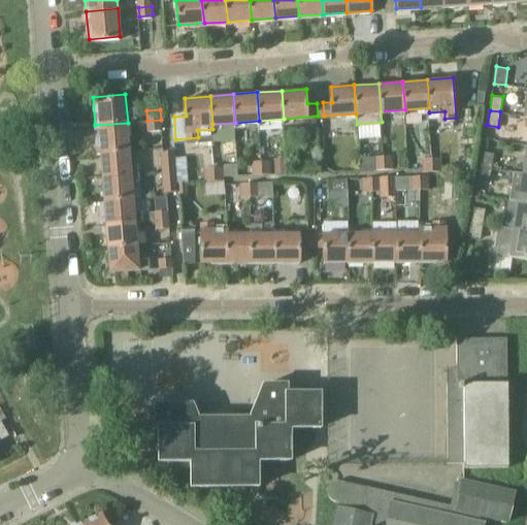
[(162,128),(161,120),(147,121),(149,129),(162,128)]
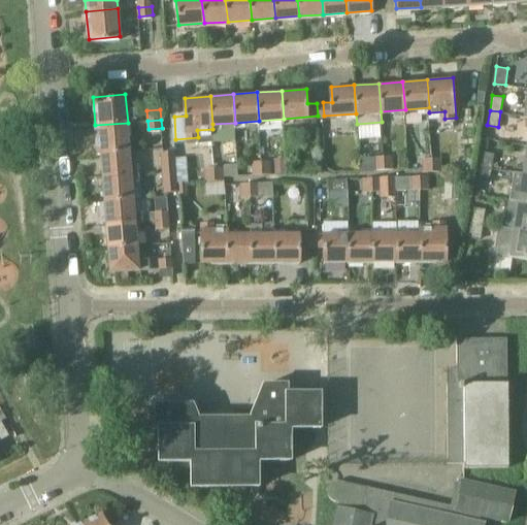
[(95,125),(97,149),(130,146),(128,123),(95,125)]
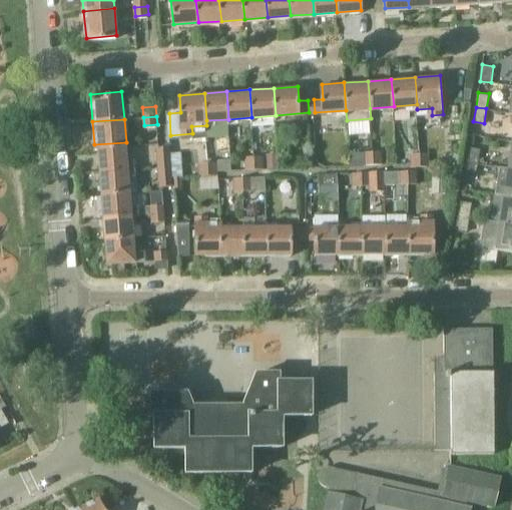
[(98,147),(99,168),(135,165),(135,158),(127,159),(126,142),(94,144),(95,148),(98,147)]
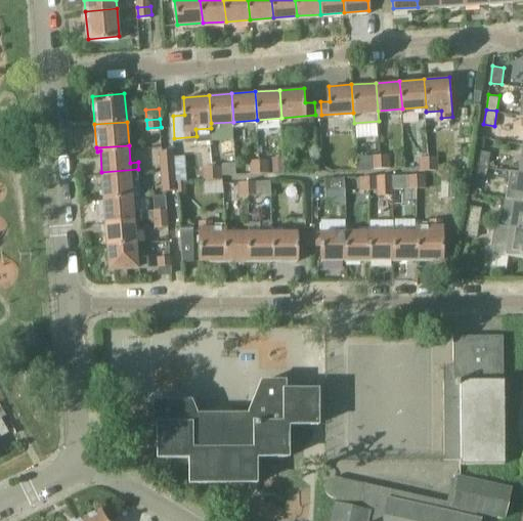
[(160,149),(162,170),(175,169),(173,148),(160,149)]
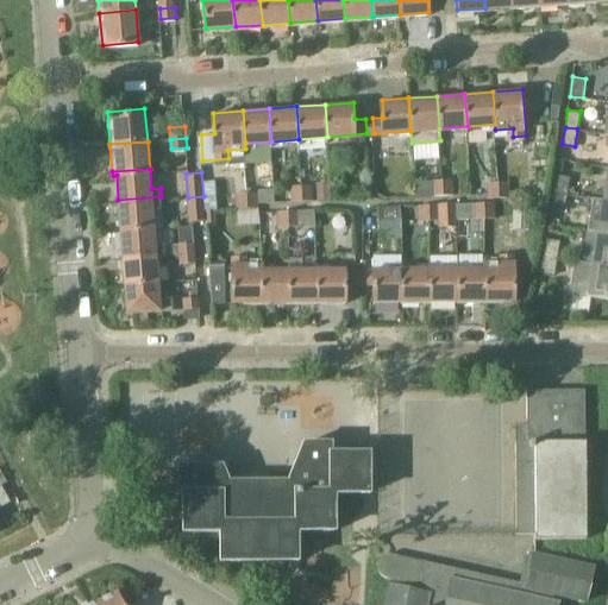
[(558,172),(555,190),(568,193),(571,175),(558,172)]
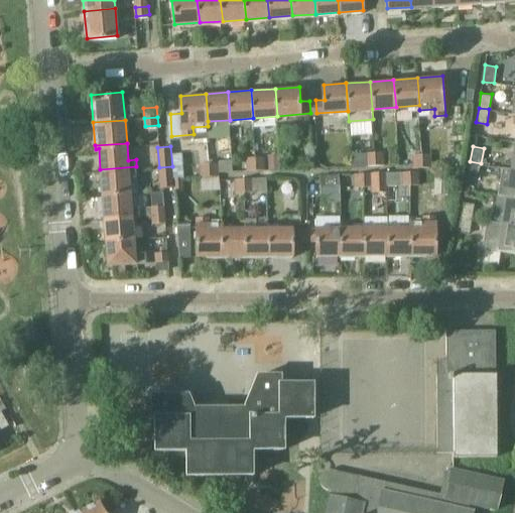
[(375,152),(375,164),(385,164),(384,151),(375,152)]
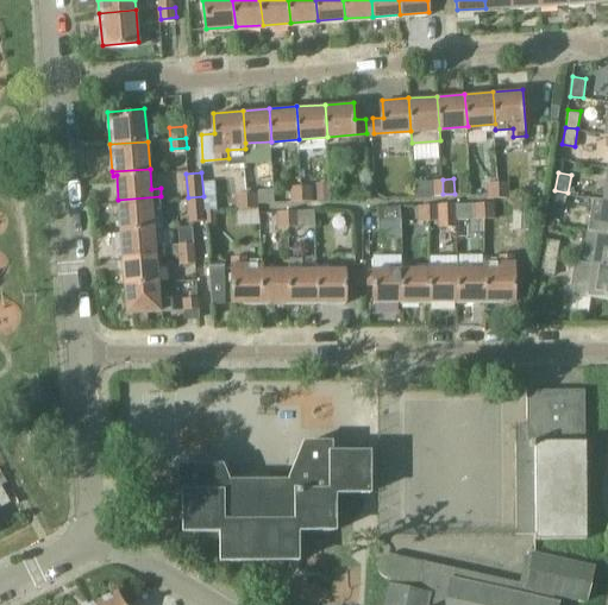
[(432,195),(443,194),(443,180),(431,180),(432,195)]
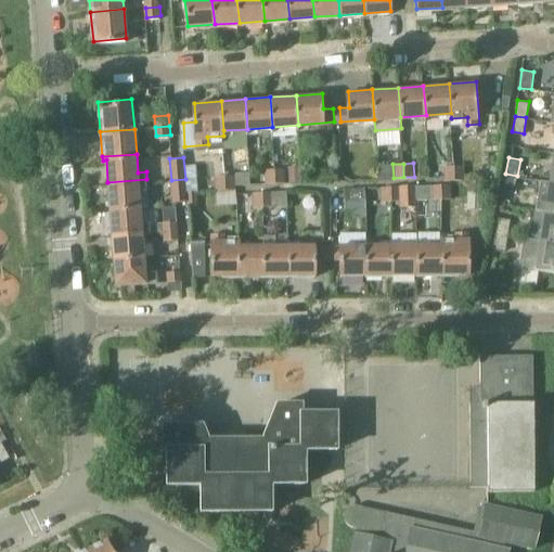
[(445,180),(454,180),(454,166),(445,166),(445,180)]
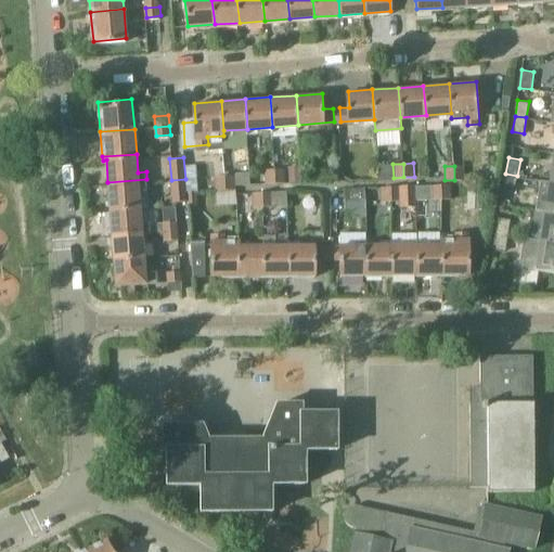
[(454,166),(454,180),(464,180),(464,166),(454,166)]
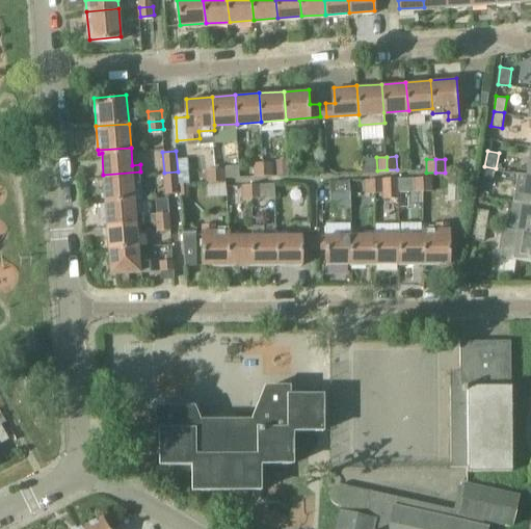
[(255,176),(264,175),(263,161),(254,161),(255,176)]
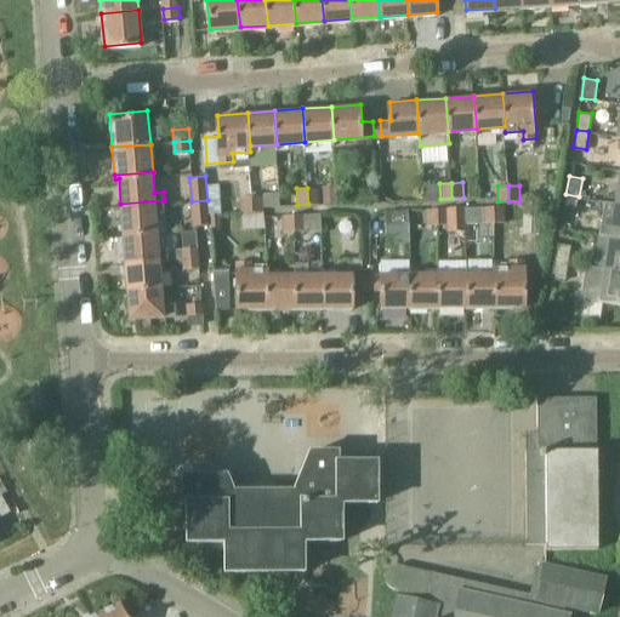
[(307,188),(308,204),(319,204),(319,188),(307,188)]
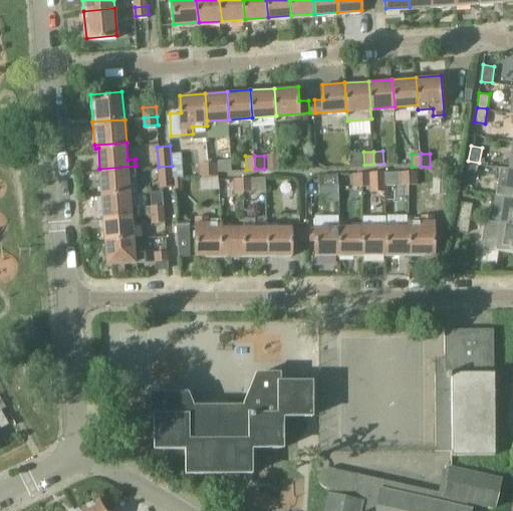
[(468,161),(466,176),(477,178),(479,163),(468,161)]
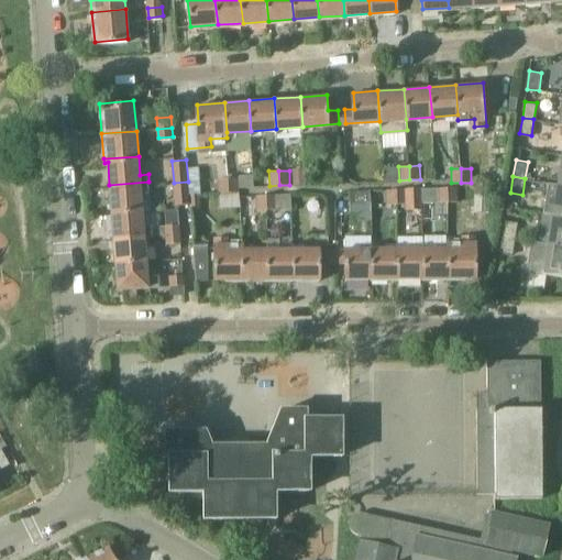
[(219,193),(229,191),(229,177),(219,177),(219,193)]
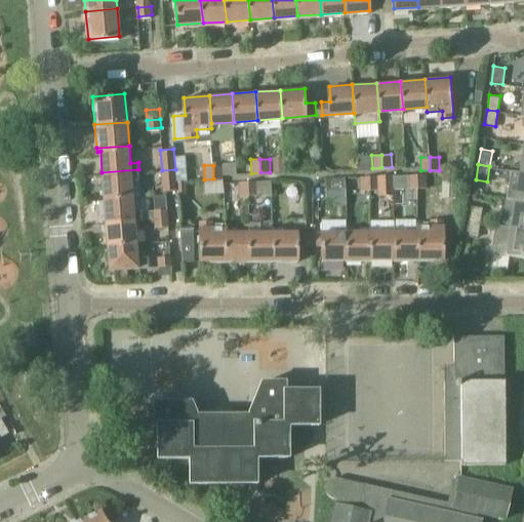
[(213,165),(213,178),(223,178),(222,165),(213,165)]
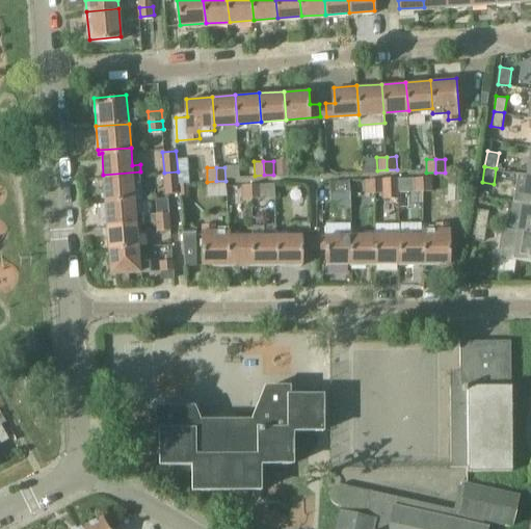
[(105,199),(134,196),(133,184),(141,184),(140,172),(103,175),(105,199)]
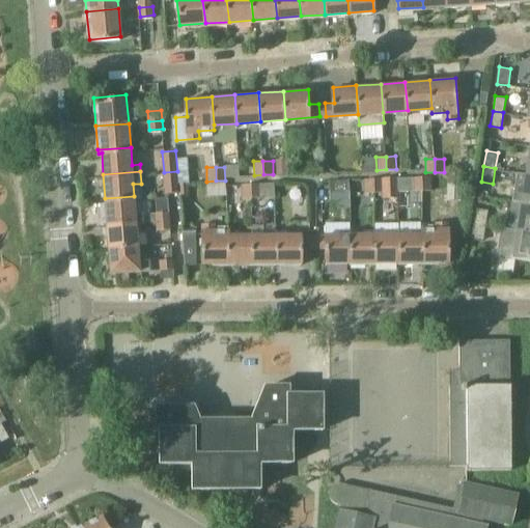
[(164,172),(165,193),(178,192),(178,184),(177,171),(164,172)]
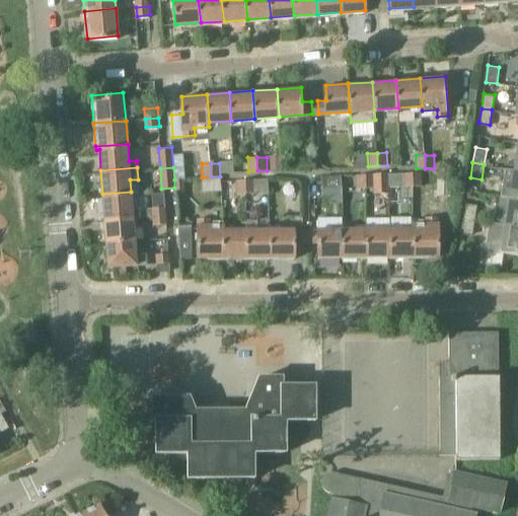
[(439,167),(439,193),(452,193),(451,167),(439,167)]
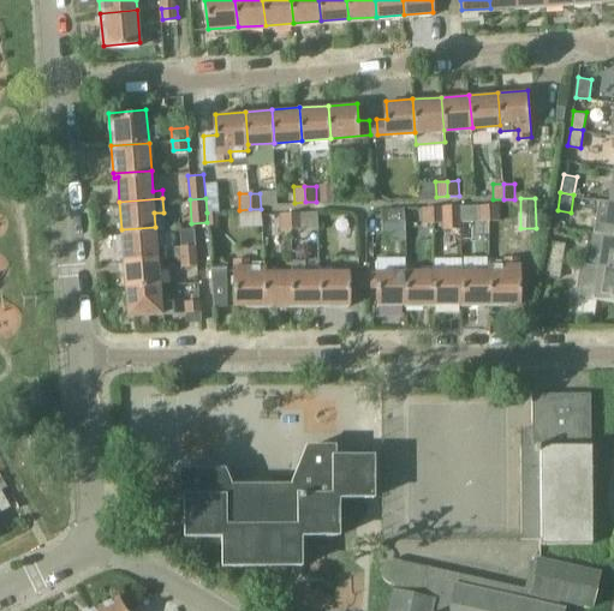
[(480,220),(490,220),(489,203),(460,204),(462,221),(480,220)]
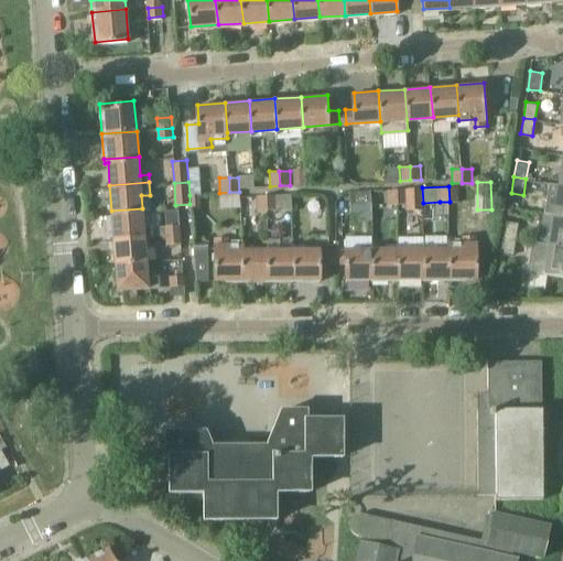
[(448,186),(450,202),(458,201),(458,186),(448,186)]
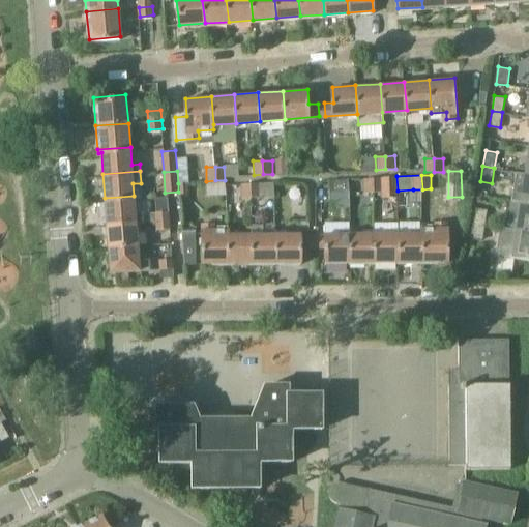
[(384,197),(398,196),(398,191),(397,176),(383,177),(384,191),(384,197)]
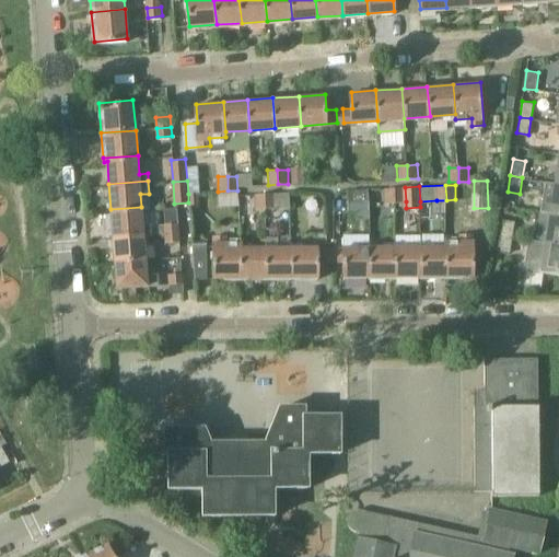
[(385,201),(395,201),(395,187),(385,188),(385,201)]
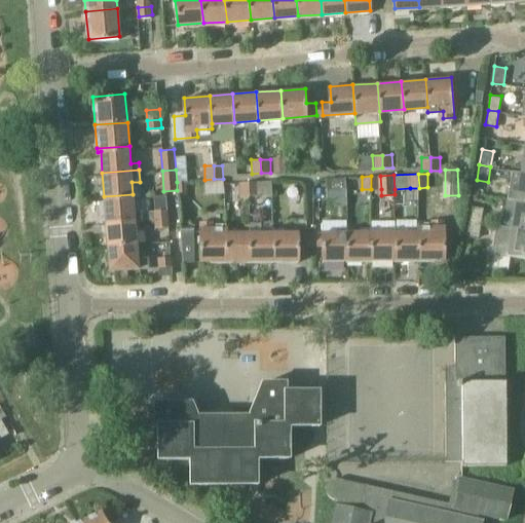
[(380,176),(371,176),(371,189),(381,189),(380,176)]
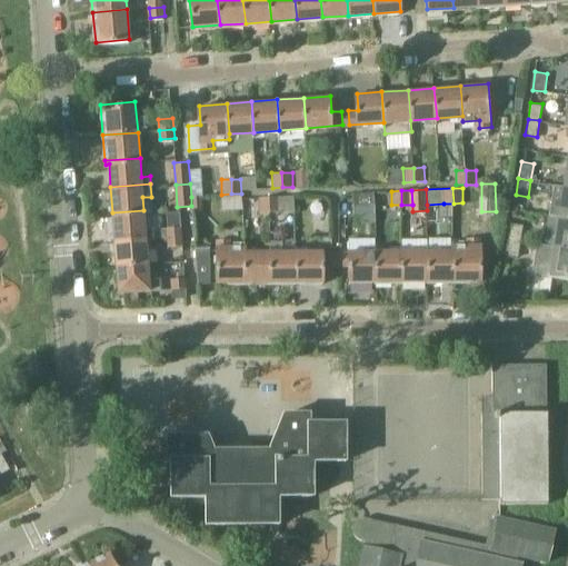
[(375,207),(374,191),(354,191),(355,204),(360,207),(375,207)]
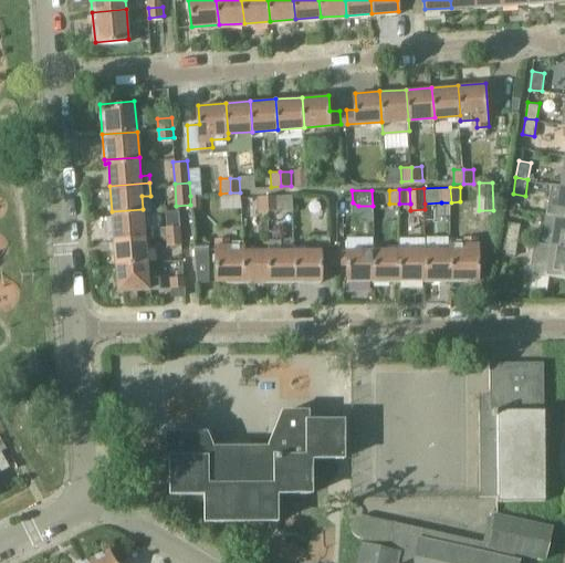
[(201,195),(190,196),(190,205),(191,208),(202,208),(201,195)]
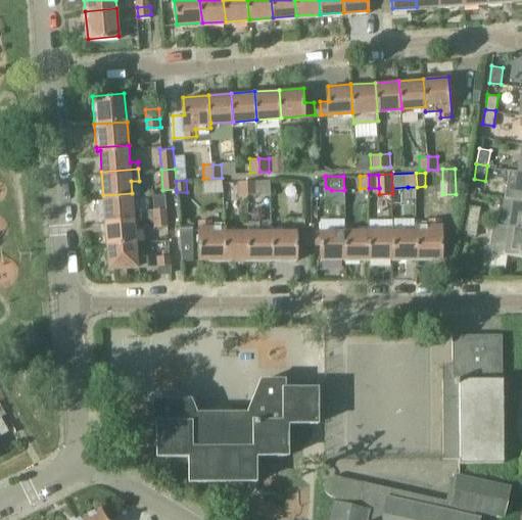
[(240,194),(248,193),(248,180),(239,180),(240,194)]
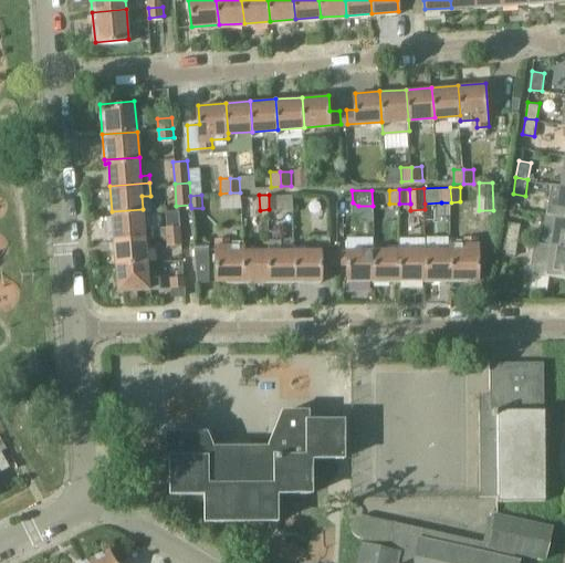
[(269,195),(269,209),(279,209),(278,195),(269,195)]
